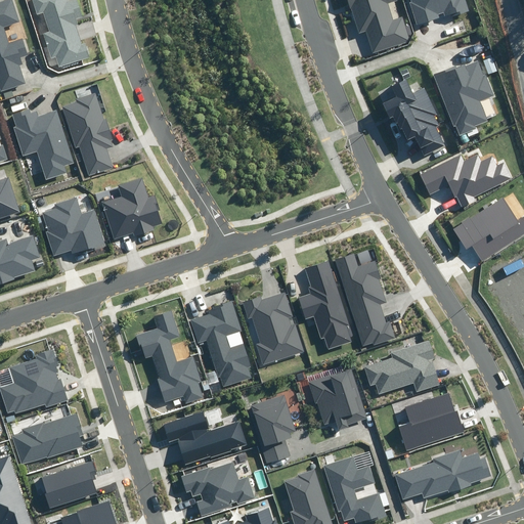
[(0,88),(1,92),(26,84),(19,66),(23,64),(20,57),(28,55),(22,39),(8,43),(3,27),(18,22),(11,0),(7,0),(0,2),(0,88)]
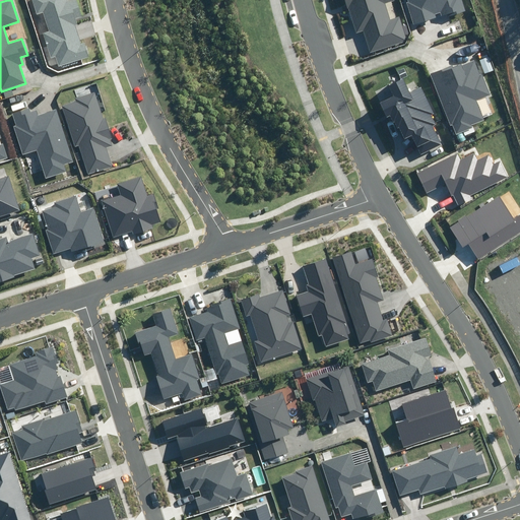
[(31,0),(37,15),(43,13),(49,30),(43,33),(51,58),(55,57),(58,66),(87,57),(83,44),(81,45),(75,25),(77,25),(75,19),(83,17),(77,0),(31,0)]
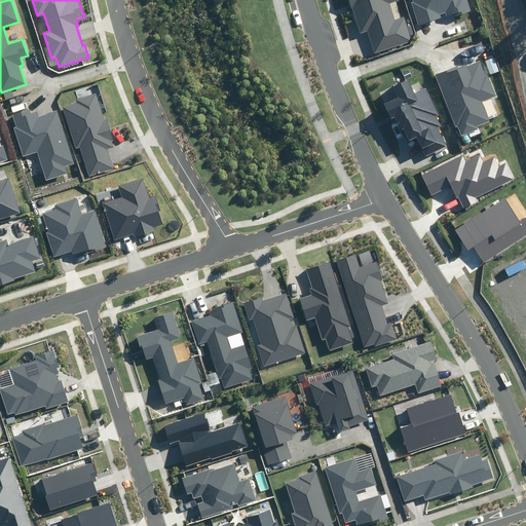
[(397,0),(347,0),(360,34),(368,31),(375,53),(406,43),(412,38),(405,20),(395,23),(388,3),(398,0),(397,0)]
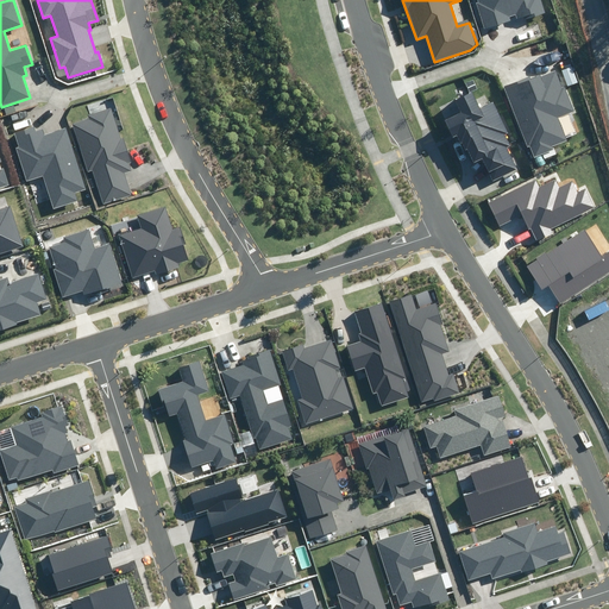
[(476,2),(484,30),(512,22),(510,18),(515,17),(518,22),(545,13),(540,0),(478,0),(479,1),(476,2)]
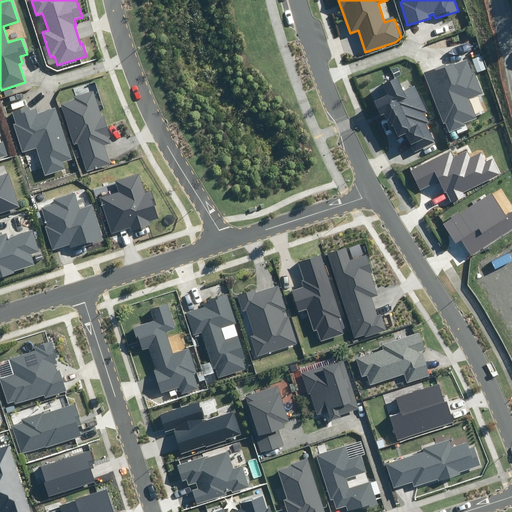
[(446,62),(423,72),(448,132),(464,125),(463,122),(475,116),(468,99),(483,93),(468,58),(448,66),(446,62)]
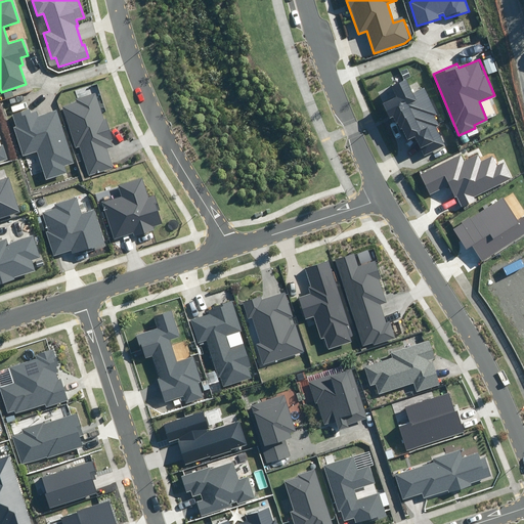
[(399,128),(436,110),(424,87),(412,92),(406,80),(393,86),(398,96),(384,103),(390,116),(393,115),(399,128)]
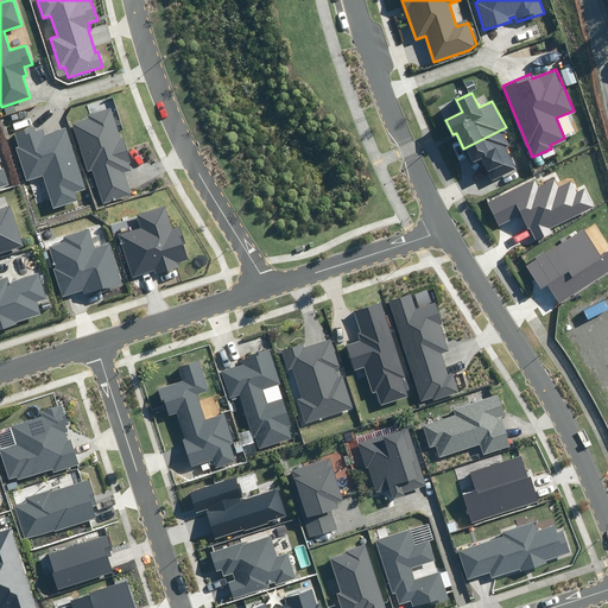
[(89,118),(73,124),(88,172),(92,171),(102,206),(132,196),(125,173),(132,171),(130,163),(131,163),(124,138),(121,138),(112,108),(89,115),(89,118)]
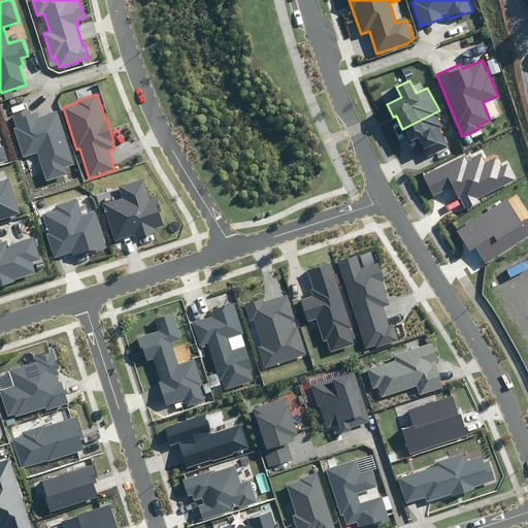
[(39,151),(48,179),(66,174),(64,167),(74,164),(58,111),(39,117),(37,111),(31,113),(30,109),(12,114),(15,127),(13,127),(23,156),(39,151)]
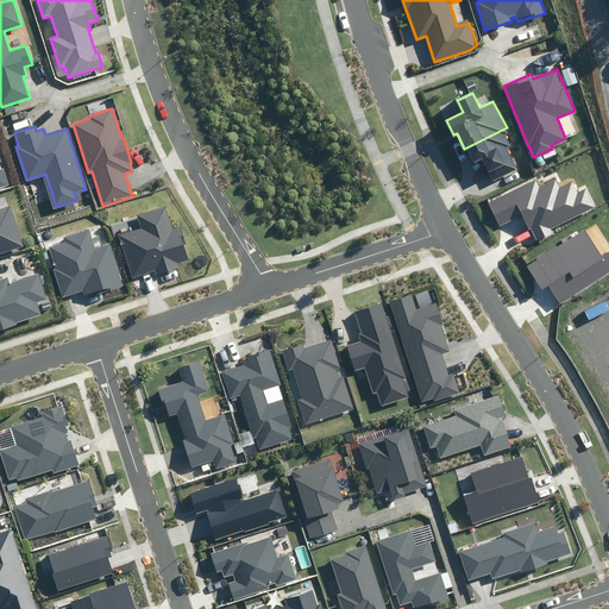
[(507,127),(464,149),(472,164),(483,158),(494,180),(518,168),(507,148),(512,145),(507,136),(510,135),(507,127)]
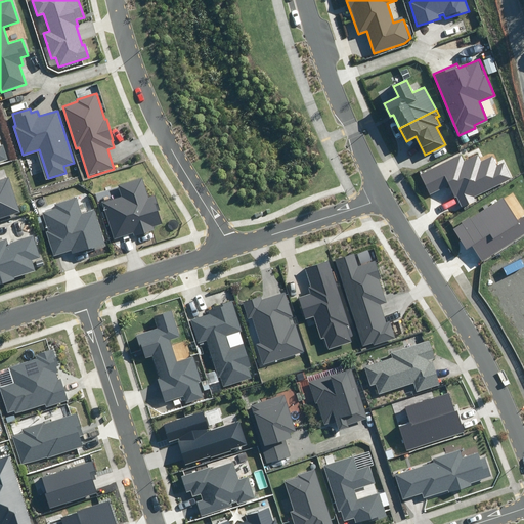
[(461,155),(420,174),(430,194),(449,185),(461,208),(476,201),(474,195),(511,178),(504,163),(497,166),(492,157),(482,162),(478,154),(464,161),(461,155)]
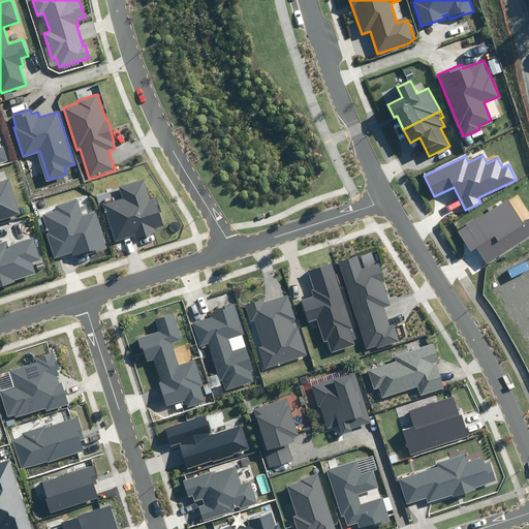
[(122,198),(103,205),(115,242),(135,236),(135,238),(155,232),(154,229),(163,226),(159,214),(162,213),(157,197),(150,200),(144,179),(119,187),(122,198)]
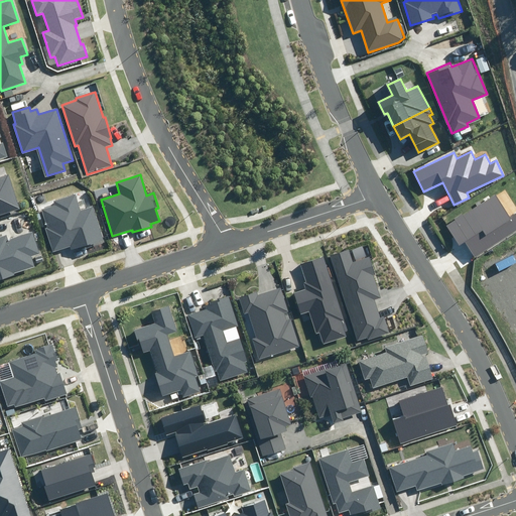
[(0,214),(20,208),(9,175),(0,177),(0,214)]
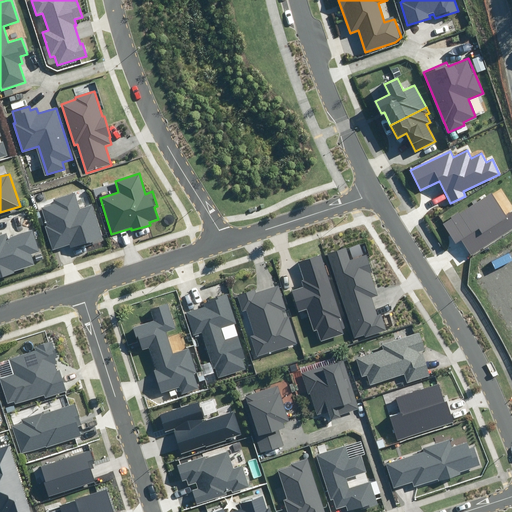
[(55,204),(41,208),(47,225),(44,226),(52,250),(69,244),(70,248),(91,241),(92,245),(105,241),(93,205),(80,209),(75,193),(54,200),(55,204)]
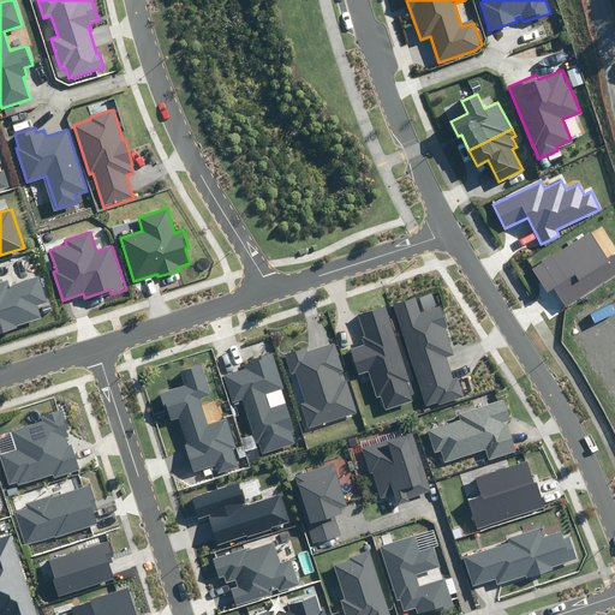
[(590,233),(532,269),(548,293),(554,288),(565,305),(614,273),(614,254),(607,260),(590,233)]
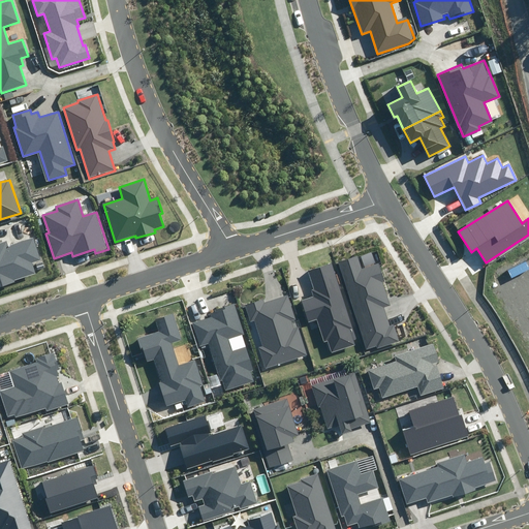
[(0,285),(35,274),(31,262),(40,259),(33,238),(8,246),(6,241),(0,243),(0,285)]
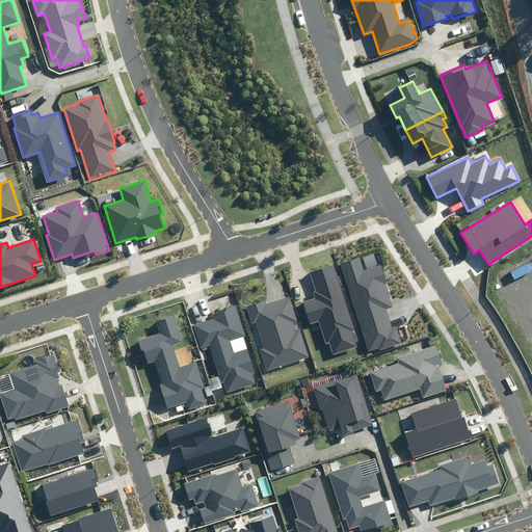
[(354,308),(389,297),(379,266),(363,271),(358,259),(341,264),(354,308)]
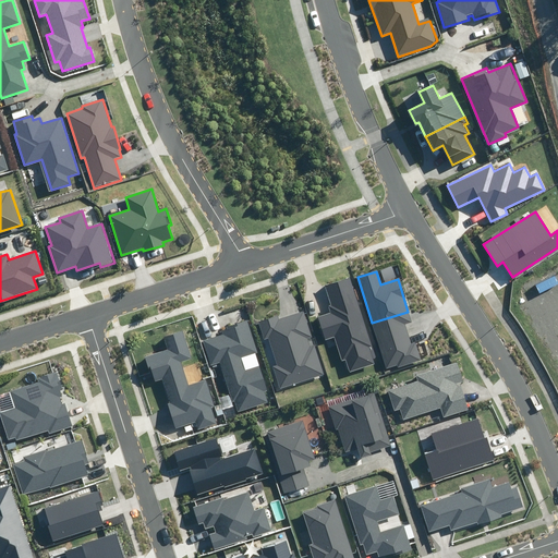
[(331,313),(318,317),(326,340),(334,338),(341,360),(346,359),(350,372),(374,364),(370,349),(374,348),(350,278),(325,286),(331,305),(329,306),(331,313)]
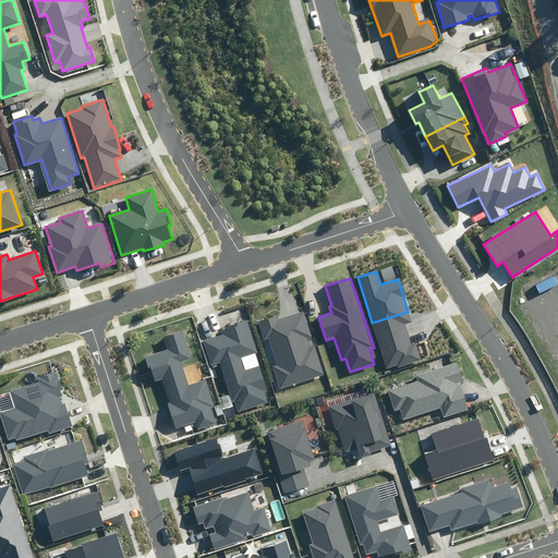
[(277,317),(258,323),(264,339),(268,337),(277,365),(273,366),(279,388),(324,374),(314,346),(312,347),(310,339),(312,338),(303,312),(278,319),(277,317)]
